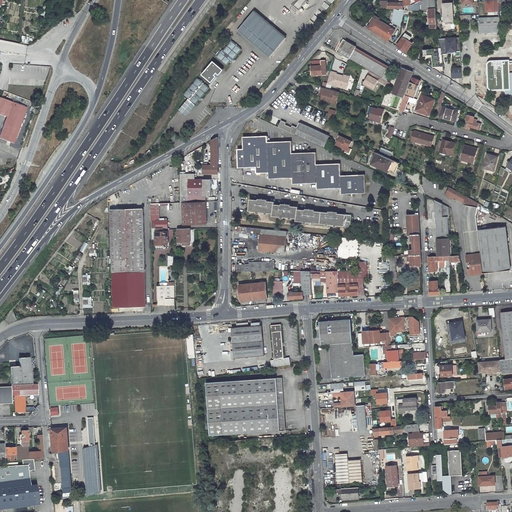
[(299,8),(305,0),(299,0),(295,6),(299,8)]
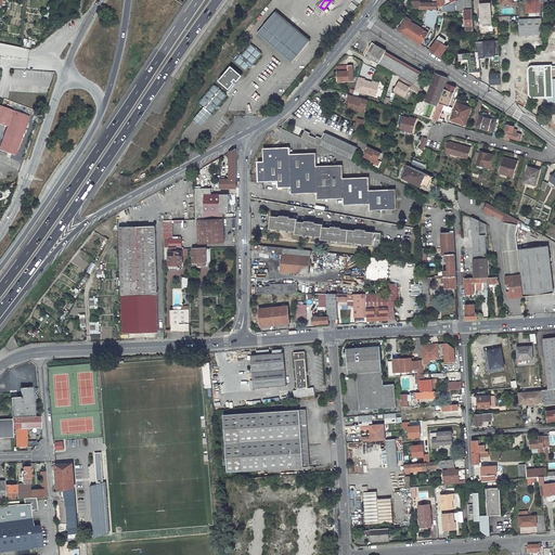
[(470,0),(462,0),(463,11),(465,10),(472,10),(470,0)]
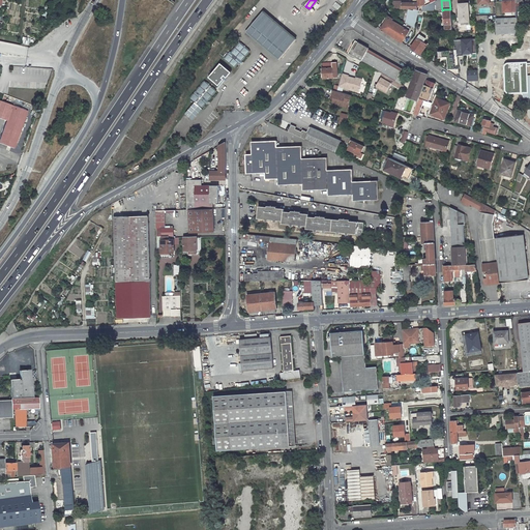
[(516,6),(516,0),(510,0),(507,0),(505,0),(502,0),(503,11),(516,10),(516,6)]
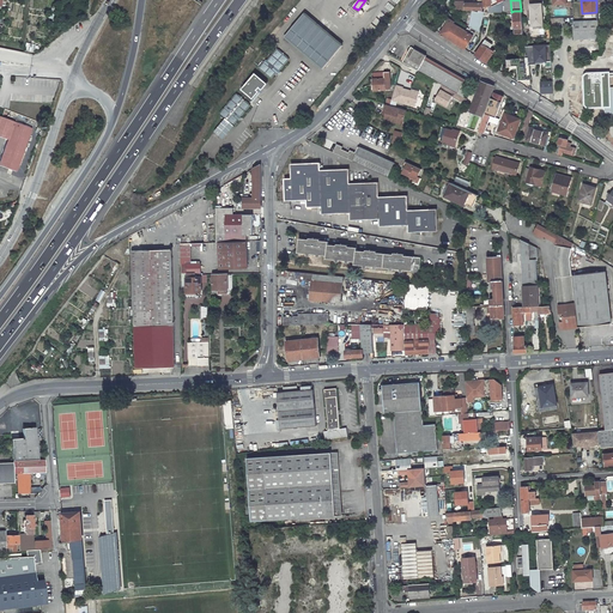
[(504,12),(503,1),(490,7),(492,13),(504,12)]
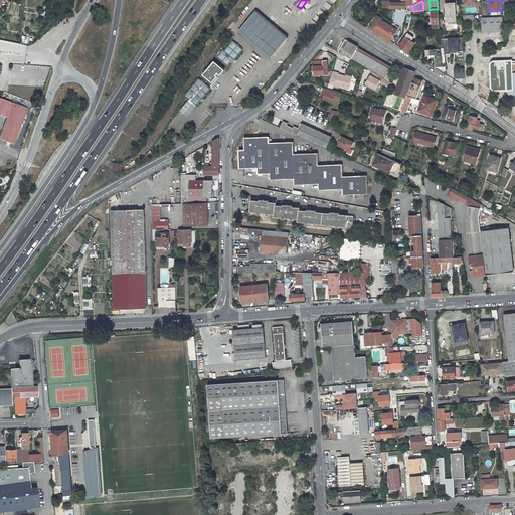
[(456,21),(455,2),(445,3),(445,7),(444,7),(444,13),(446,13),(447,22),(456,21)]
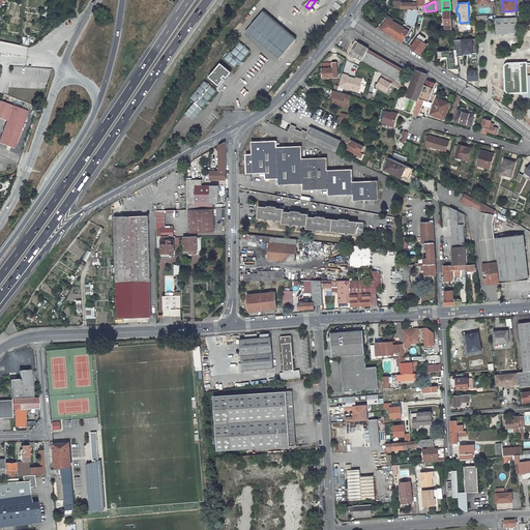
[(414,29),(417,17),(417,12),(418,10),(413,9),(413,10),(408,9),(407,21),(404,22),(404,23),(414,29)]
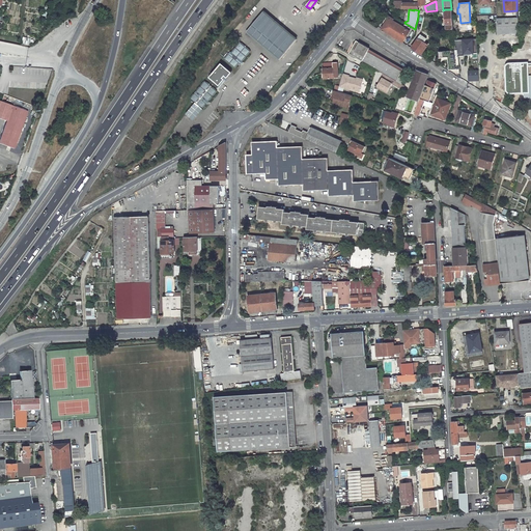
[(385,24),(389,17),(384,14),(380,21),(384,24),(385,24)]
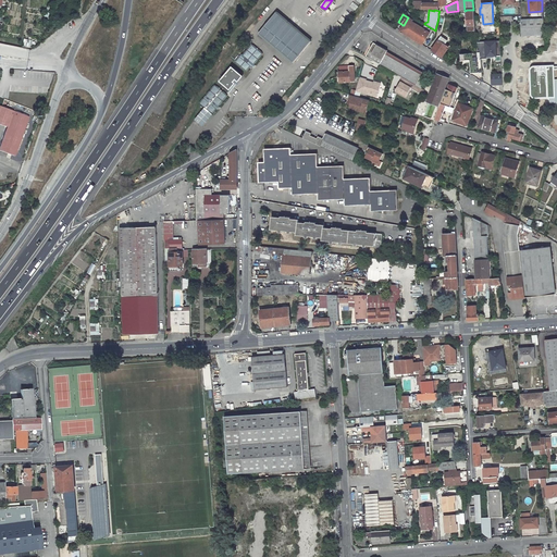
[(311,45),(276,15),(259,37),(294,66),(311,45)]
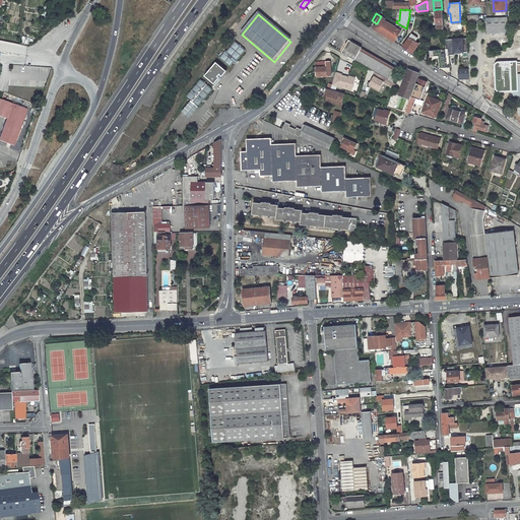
[(401,30),(396,27),(383,19),(384,17),(381,16),(377,23),(376,23),(374,26),(376,28),(375,29),(394,42),(401,30)]
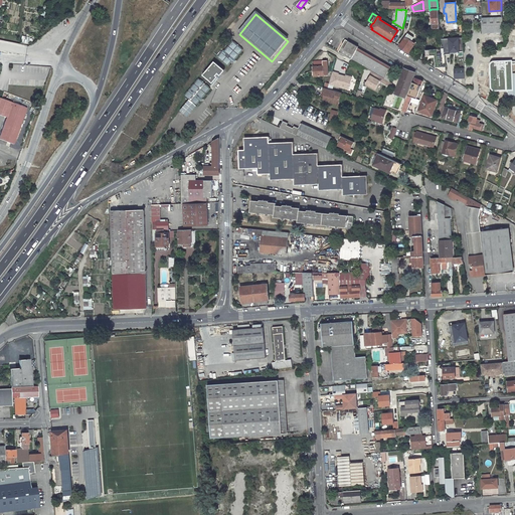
[(481,17),(482,33),(502,32),(502,16),(481,17)]
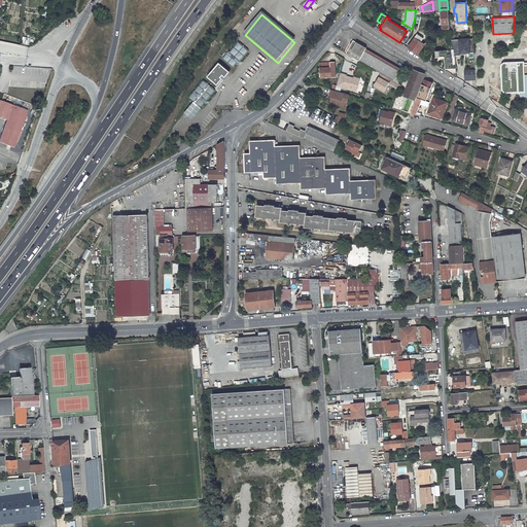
[(420,42),(419,43),(414,39),(408,48),(418,55),(424,45),(420,42)]
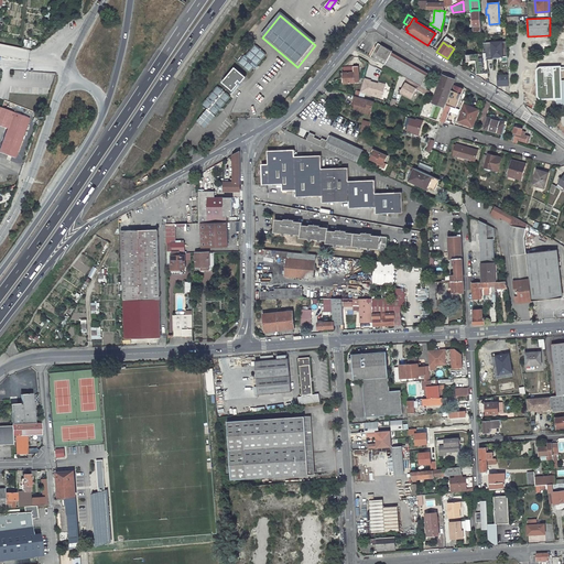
[(507,56),(506,42),(486,43),(487,60),(492,60),(492,57),(507,56)]
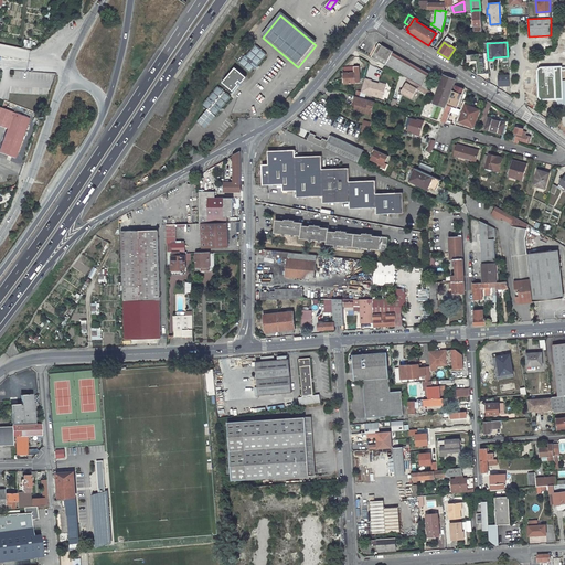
[(424,83),(388,60),(392,54),(377,44),(369,57),(407,83),(419,89),(424,83)]
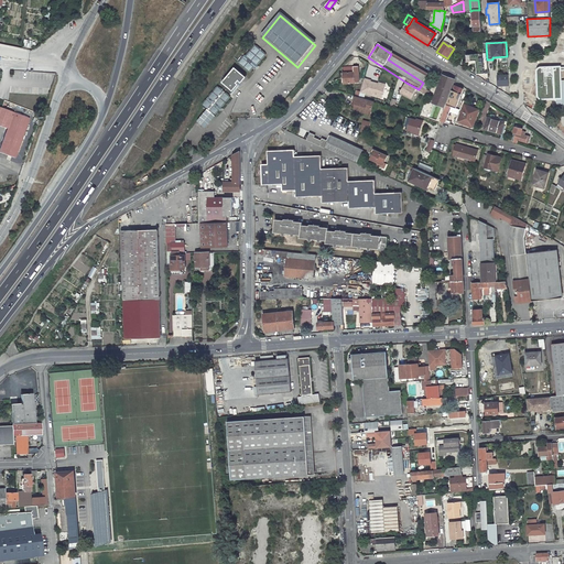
[(256,49),(247,60),(246,58),(239,66),(247,73),(252,74),(257,67),(258,69),(267,58),(256,49)]
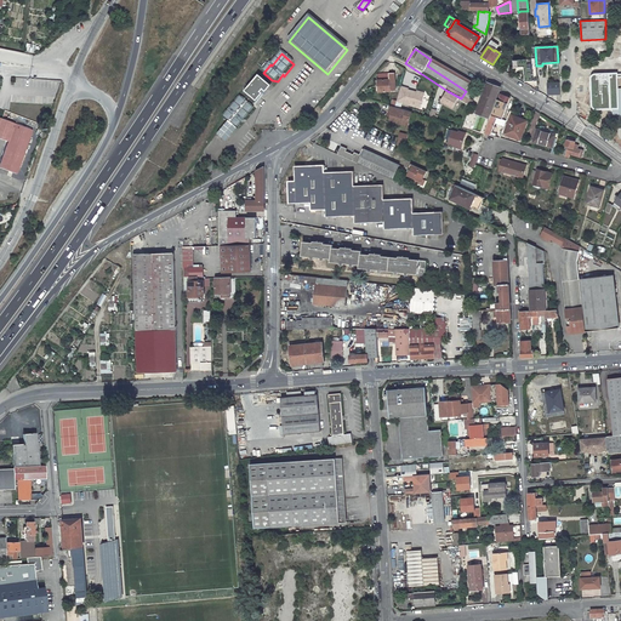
[(525,74),(525,81),(534,80),(531,58),(513,61),(513,68),(524,67),(525,74)]
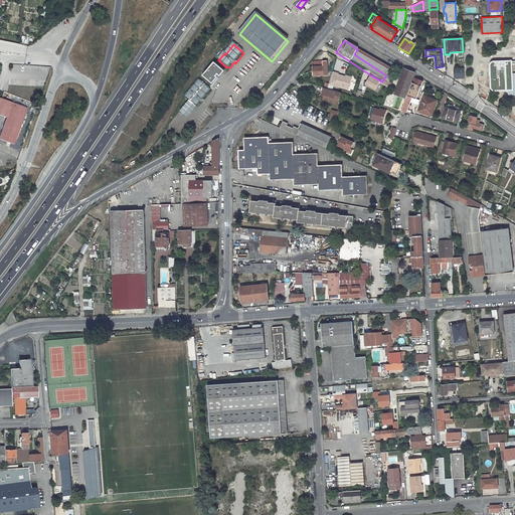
[(313,66),(314,76),(324,75),(323,69),(328,68),(327,61),(323,61),(323,65),(313,66)]
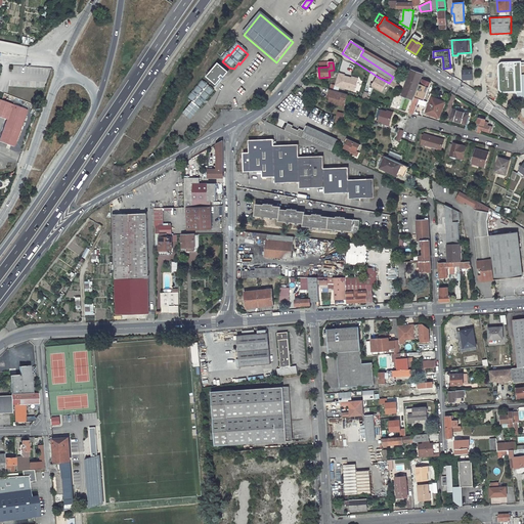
[(514,62),(503,62),(500,63),(498,66),(498,67),(499,89),(499,91),(500,92),(503,93),(515,93),(514,67),(523,66),(523,62),(514,63),(514,62)]
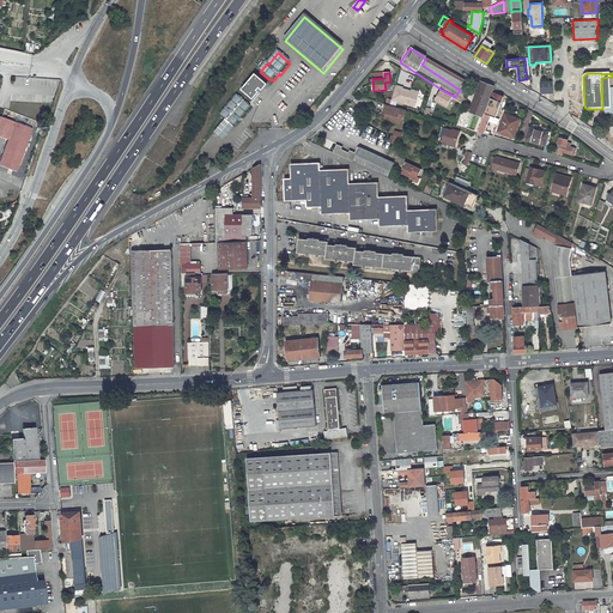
[(252,78),(242,90),(252,98),(258,91),(256,89),(259,86),(261,89),(266,83),(261,79),(252,78)]
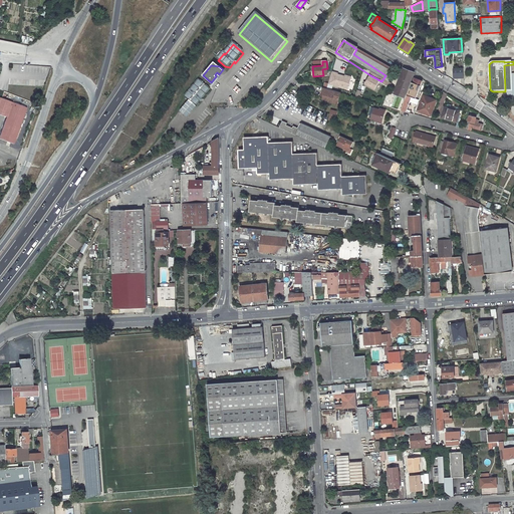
[(411,82),(414,73),(411,71),(404,68),(400,77),(411,82)]
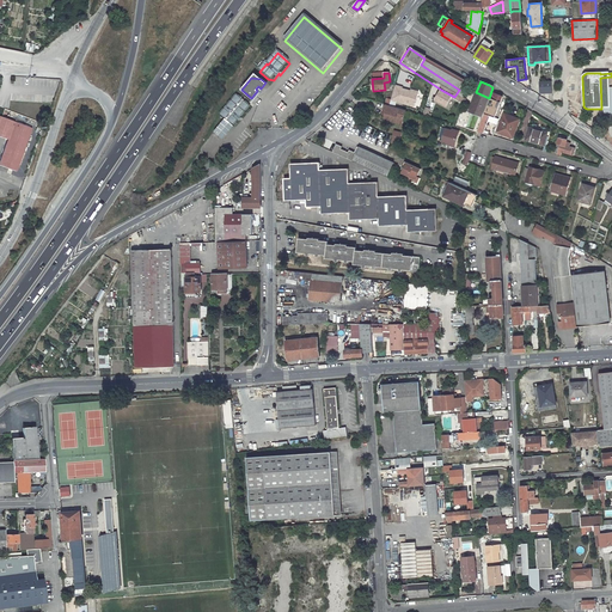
[(551,91),(551,81),(540,83),(540,91),(551,91)]
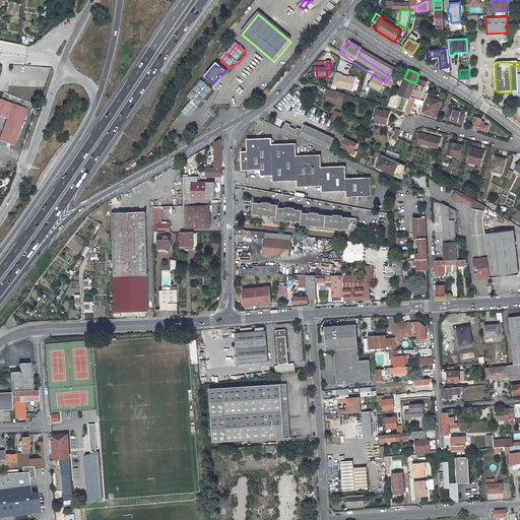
[(341,74),(335,72),(332,84),(351,90),(354,79),(341,75),(341,74)]
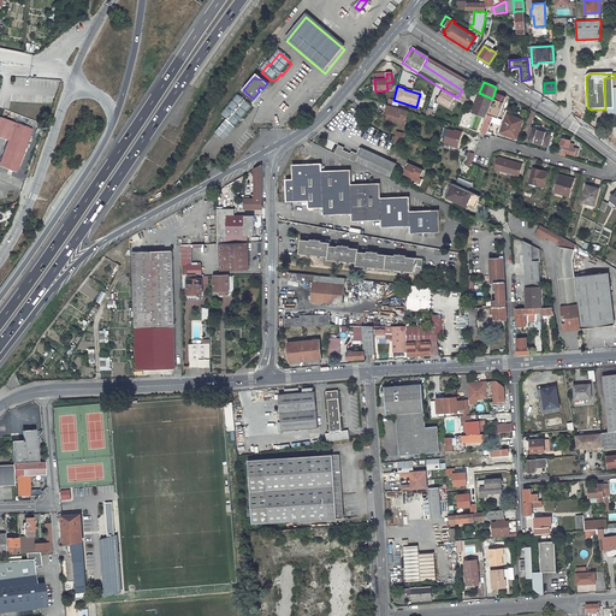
[(457,98),(444,90),(436,104),(446,110),(452,101),(465,110),(467,105),(457,98)]
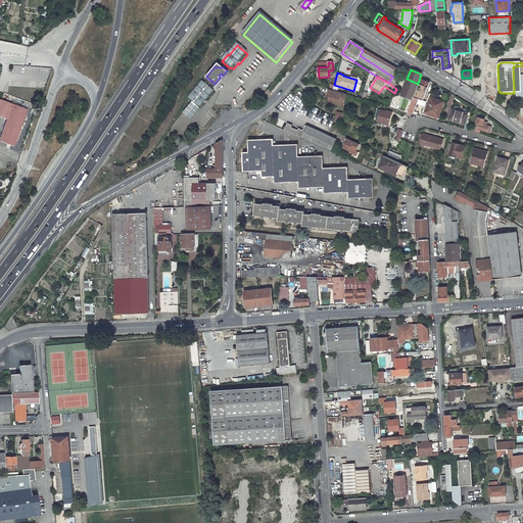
[(419,84),(418,84),(407,79),(403,86),(407,87),(403,97),(413,100),(419,84)]
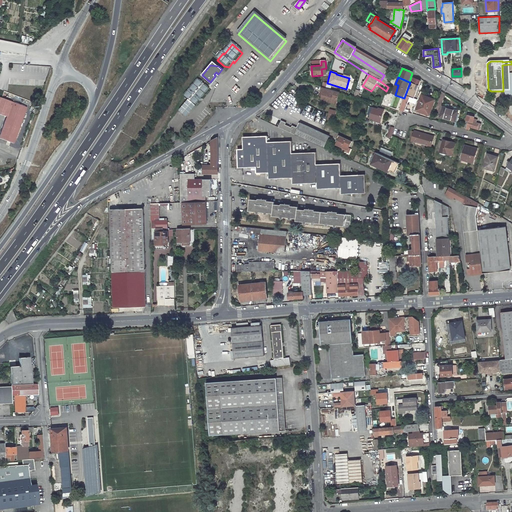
[(413,101),(421,80),(412,77),(410,82),(404,98),(408,100),(413,101)]
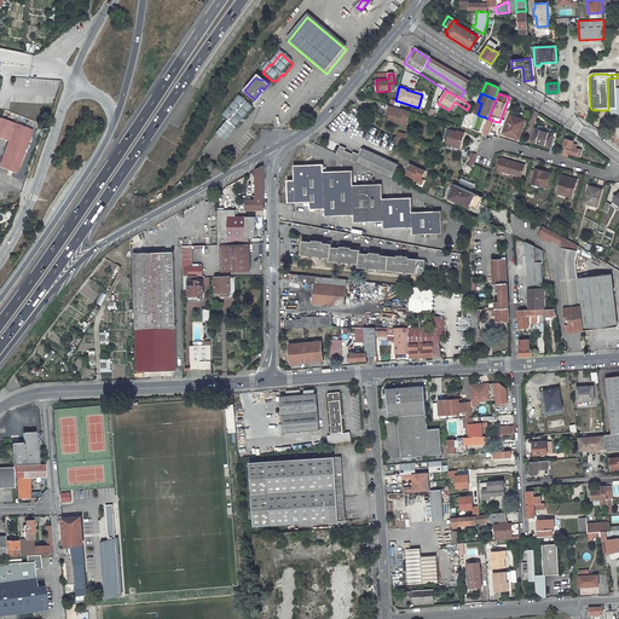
[(253,106),(247,102),(239,94),(223,115),(229,120),(218,133),(225,140),(236,127),(236,126),(241,121),(243,117),(253,106)]
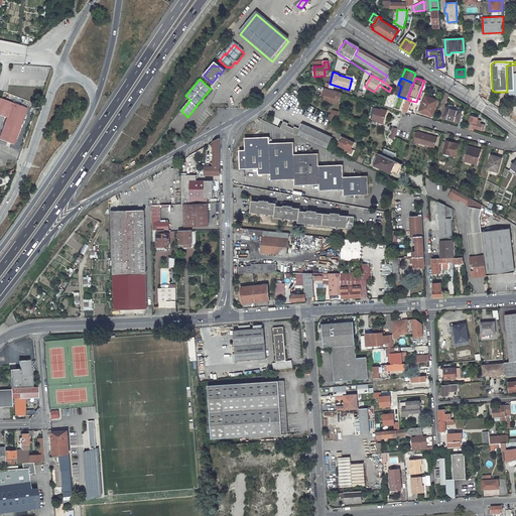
[(407,99),(398,96),(401,86),(398,85),(393,97),(406,102),(407,99)]
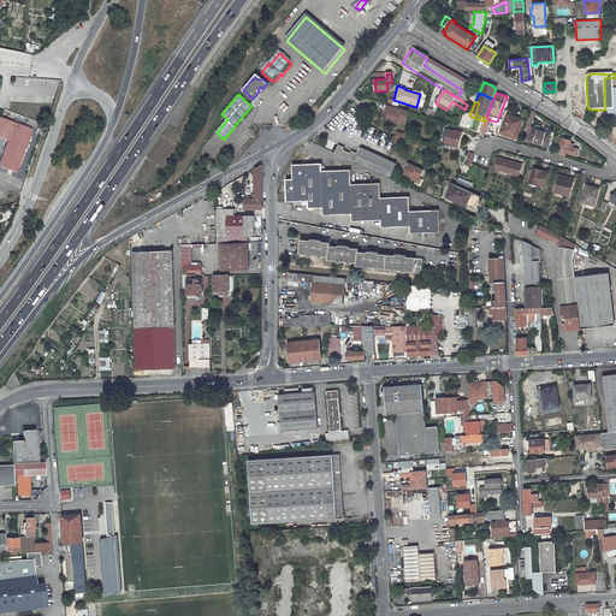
[(408,111),(388,105),(386,108),(390,110),(389,113),(386,119),(398,123),(400,120),(404,122),(408,111)]
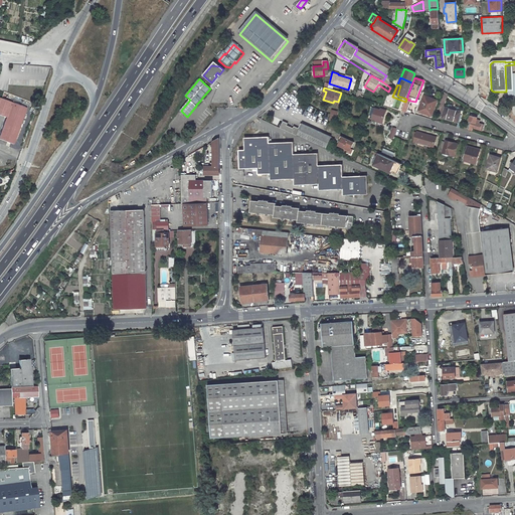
[(423,92),(416,110),(432,116),(438,101),(437,101),(427,97),(428,95),(428,94),(423,92)]
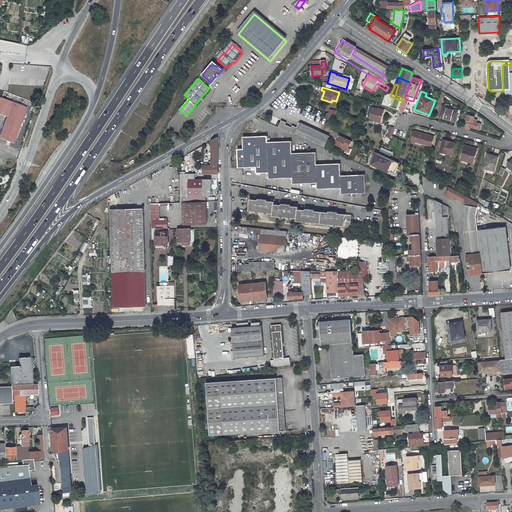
[(0,135),(0,138),(14,143),(24,113),(27,107),(13,102),(0,97),(0,114),(7,117),(0,135)]
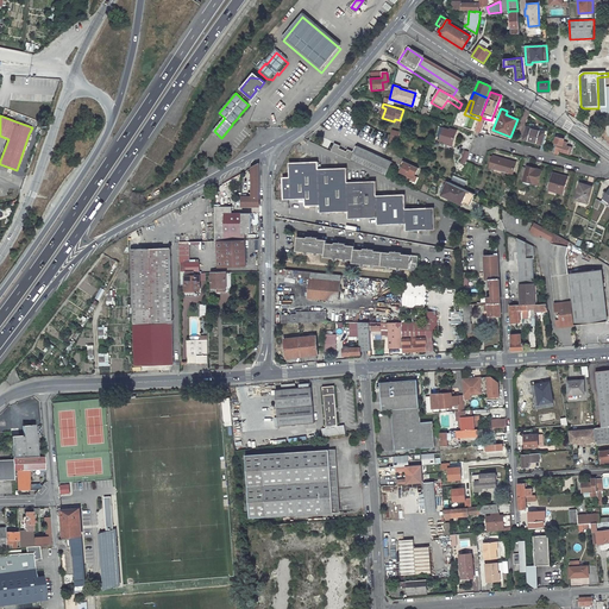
[(484,133),(485,131),(482,130),(485,119),(481,117),(479,120),(475,131),(484,133)]
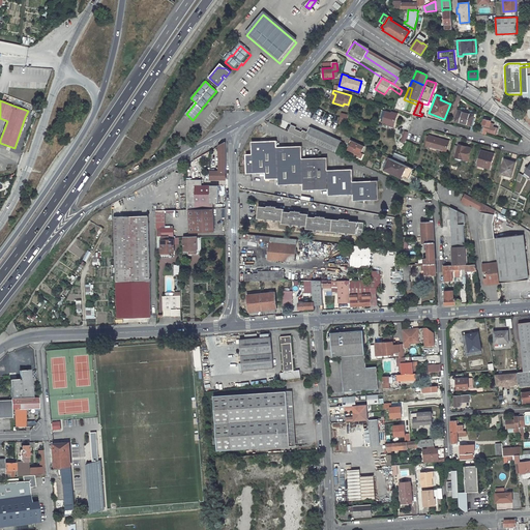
[(471,125),(474,115),(459,111),(455,121),(471,125)]
